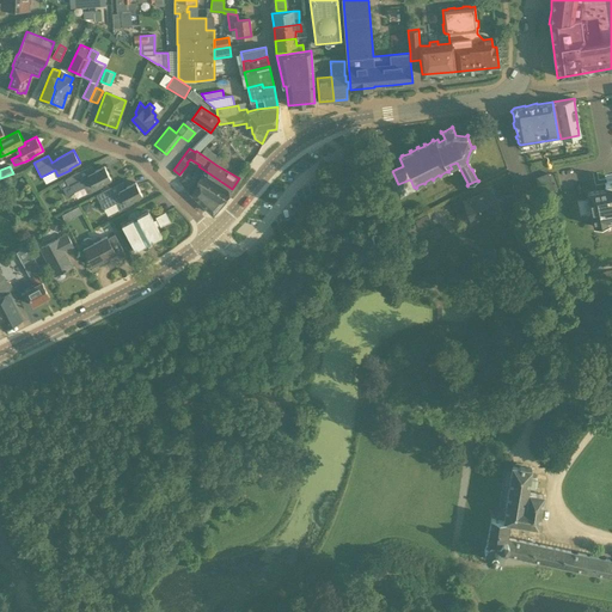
[(65,179),(68,185),(62,188),(67,196),(86,187),(89,193),(102,187),(101,184),(111,179),(104,166),(87,175),(89,176),(83,178),(79,172),(65,179)]
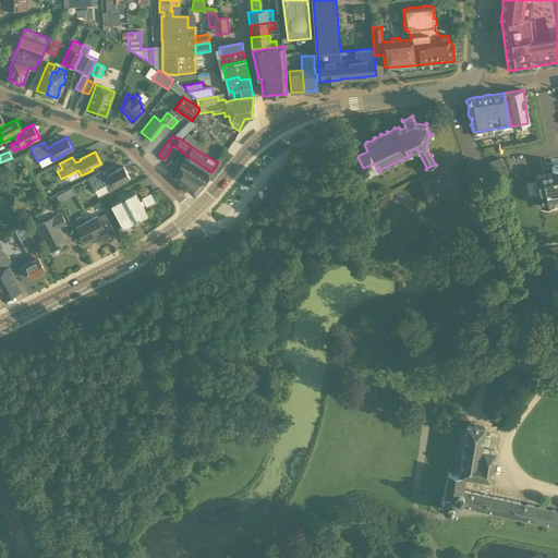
[(211,172),(181,152),(177,160),(181,162),(180,165),(193,173),(205,182),(206,181),(211,172)]
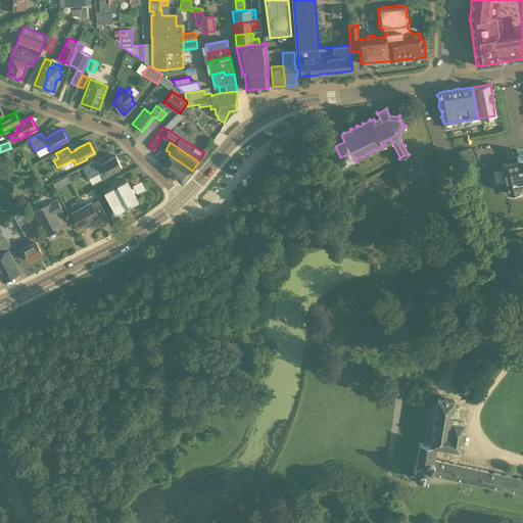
[(474,162),(468,148),(458,152),(463,167),(474,162)]
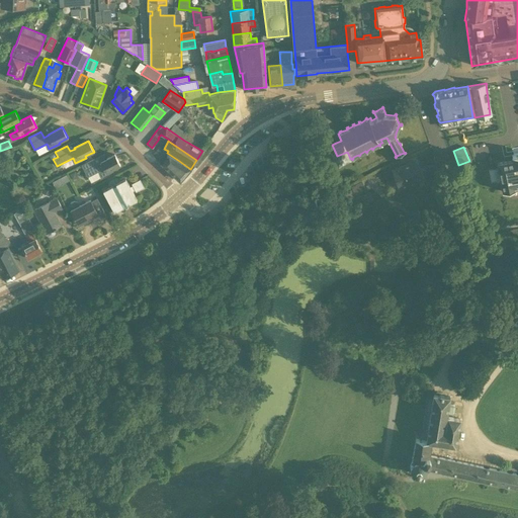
[(160,148),(153,155),(155,157),(159,161),(161,163),(161,164),(170,171),(179,161),(167,153),(160,148)]
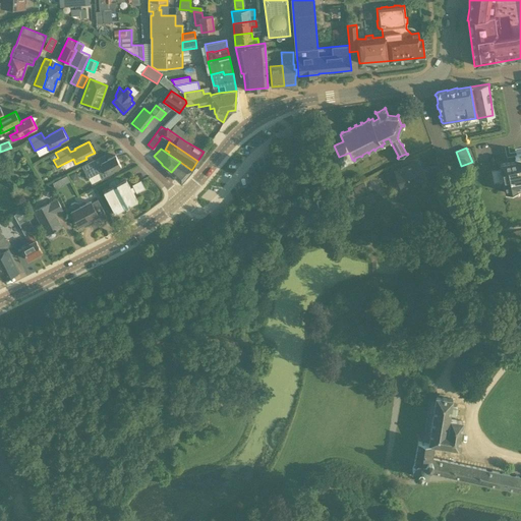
[(301,159),(290,154),(287,160),(298,165),(301,159)]
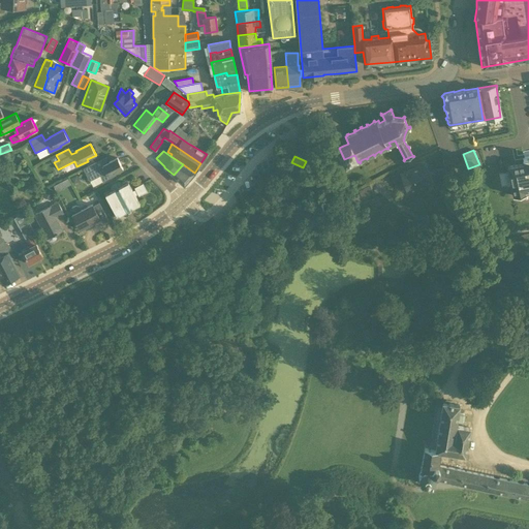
[(508,174),(505,175),(507,184),(510,183),(514,195),(526,193),(525,190),(528,189),(528,156),(523,158),(524,163),(507,166),(508,174)]
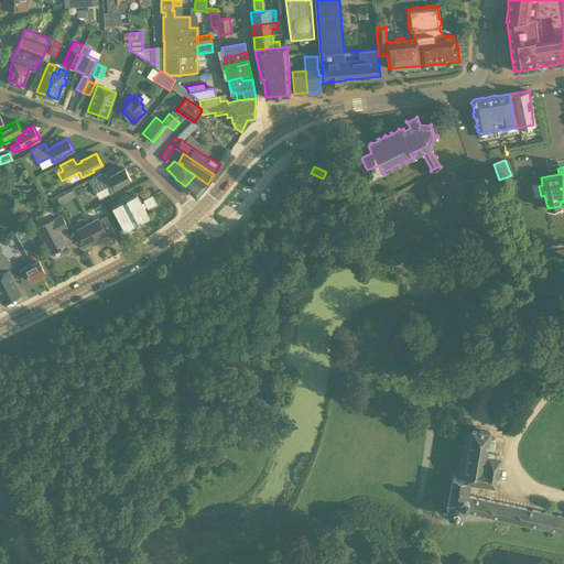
[(101,173),(88,180),(95,193),(108,186),(110,192),(122,186),(121,185),(131,180),(126,167),(109,176),(110,177),(105,180),(101,173)]
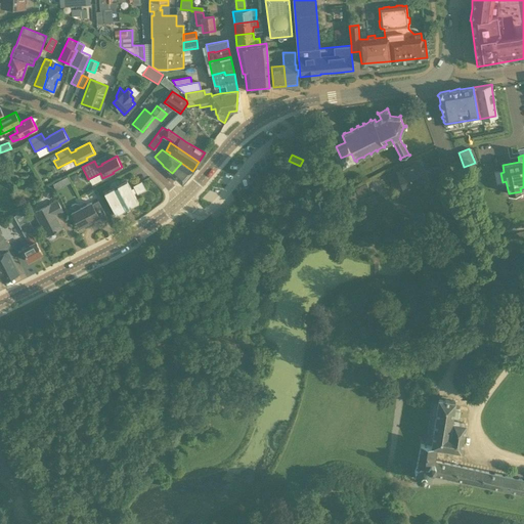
[(181,163),(172,173),(182,183),(192,171),(181,163)]
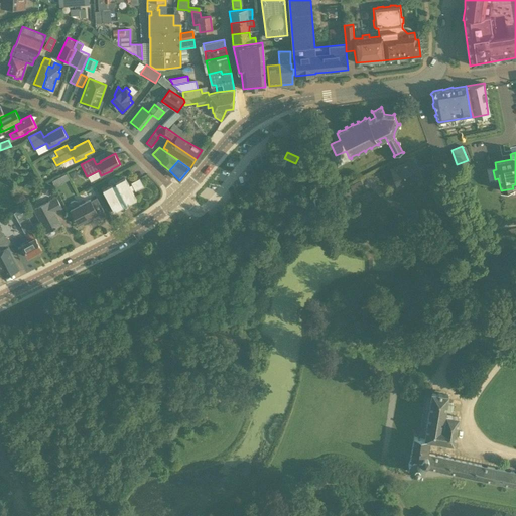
[(409,162),(393,168),(393,165),(384,168),(387,180),(395,178),(398,187),(416,180),(409,162)]
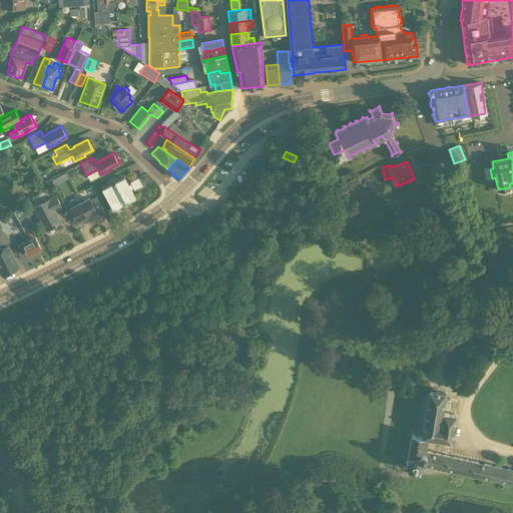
[(57,183),(68,178),(66,172),(54,177),(57,183)]
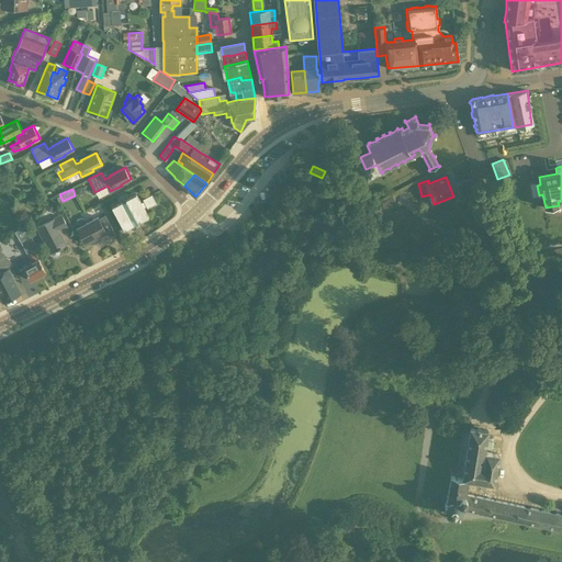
[(144,202),(142,203),(136,193),(128,198),(127,195),(125,195),(123,195),(121,197),(120,199),(119,200),(119,203),(112,206),(124,229),(148,217),(143,206),(146,205),(147,208),(156,203),(152,194),(143,200),(144,202)]
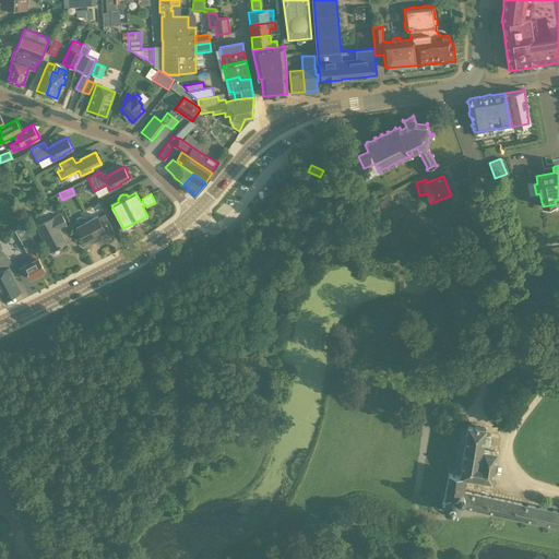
[(379,202),(375,204),(376,206),(371,209),(376,216),(383,212),(382,209),(394,203),(390,195),(379,201),(379,202)]
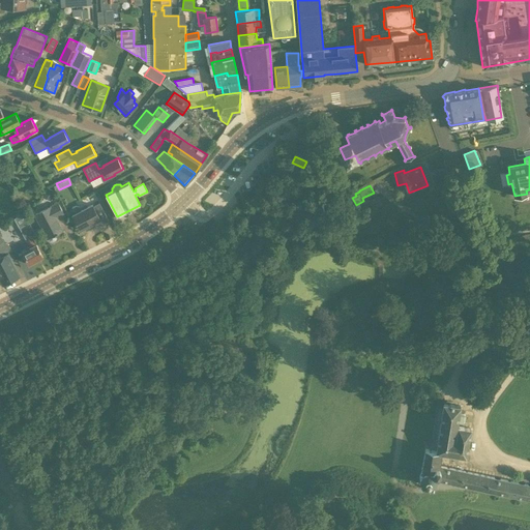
[(47,187),(42,198),(51,201),(55,192),(47,187)]
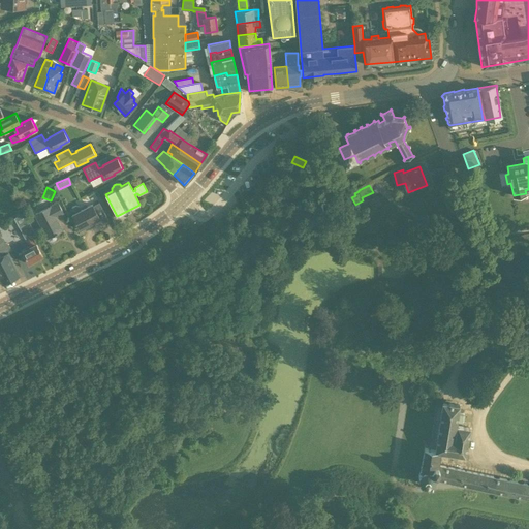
[(380,204),(377,196),(368,201),(371,209),(380,204)]
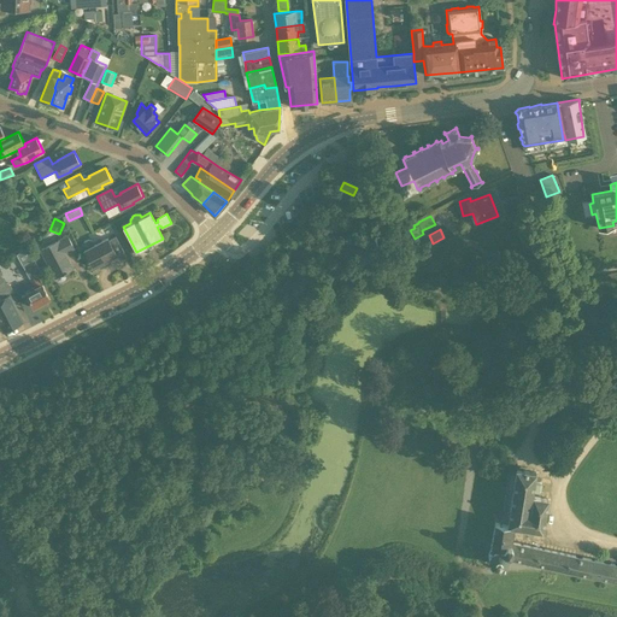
[(68,236),(58,241),(40,250),(56,278),(57,277),(58,281),(60,281),(65,278),(66,276),(64,274),(72,269),(64,254),(74,248),(68,236)]
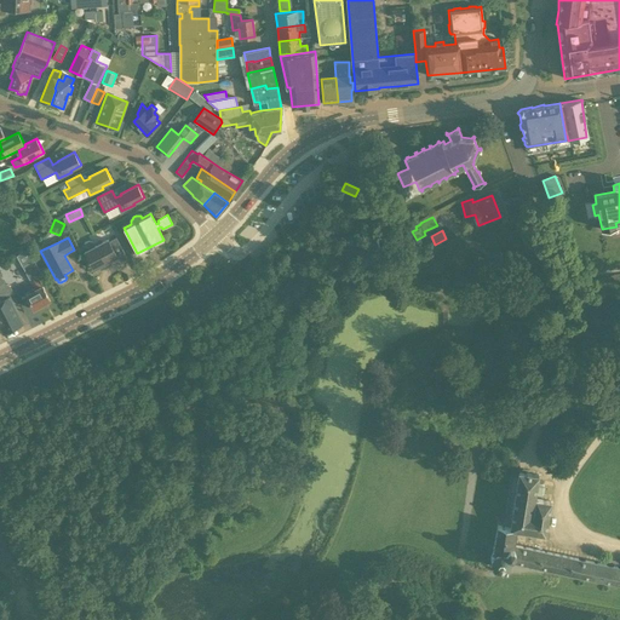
[(116,263),(127,258),(116,237),(109,241),(108,240),(95,247),(92,242),(89,241),(85,244),(84,247),(86,251),(85,252),(95,269),(114,258),(116,263)]
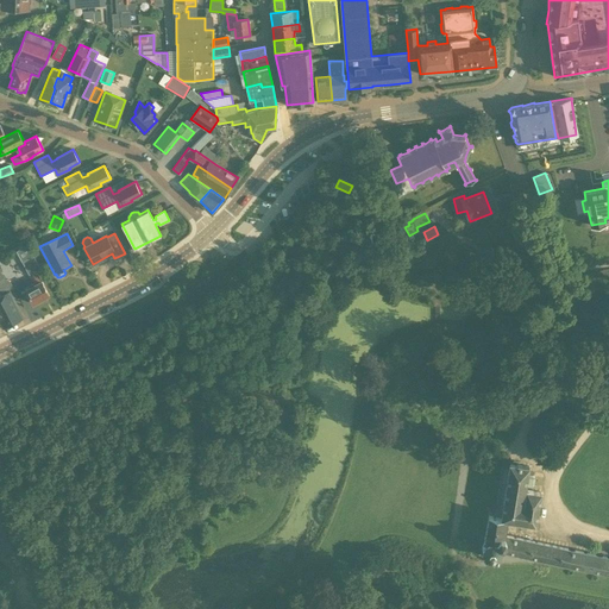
[(37,243),(33,234),(25,239),(30,246),(37,243)]
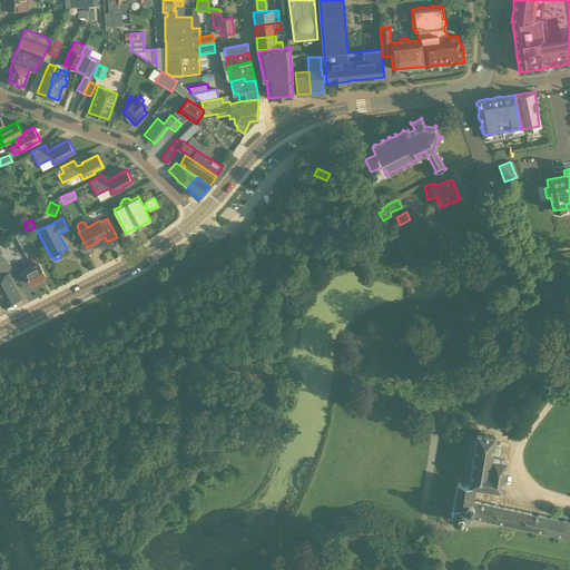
[(31,239),(21,245),(27,257),(38,252),(31,239)]
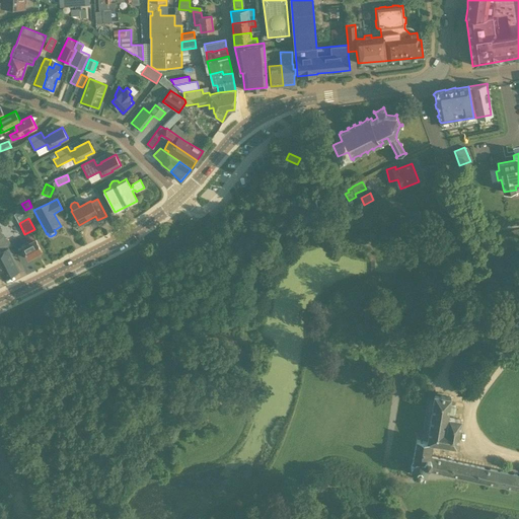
[(24,234),(28,242),(21,247),(27,260),(29,258),(29,261),(35,257),(34,255),(42,251),(35,239),(31,231),(24,234)]
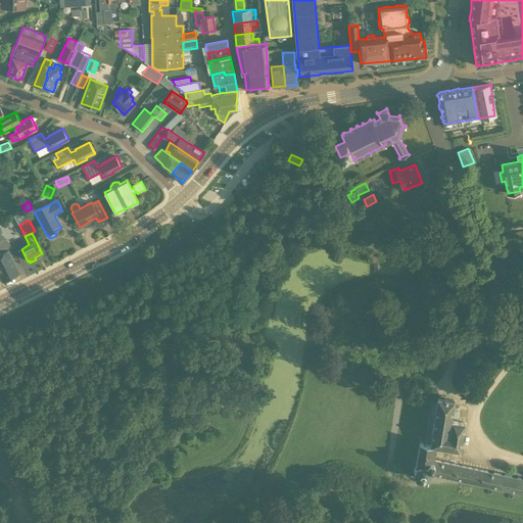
[(3,238),(2,238),(0,239),(0,251),(1,253),(0,253),(0,277),(2,282),(19,273),(8,250),(10,244),(8,241),(3,238)]
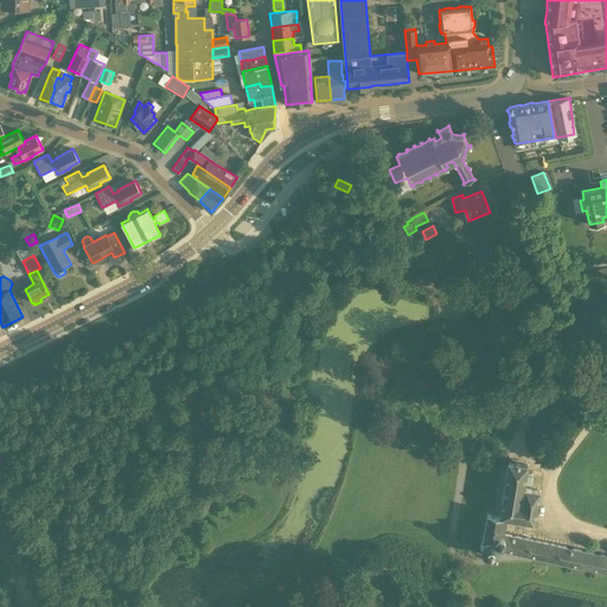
[(483,554),(486,556),(490,556),(492,556),(497,554),(498,550),(499,549),(606,572),(606,555),(503,534),(505,518),(534,523),(535,516),(535,512),(538,491),(523,489),(524,483),(530,484),(531,483),(532,475),(531,474),(525,473),(528,465),(509,462),(508,468),(500,467),(494,512),(493,515),(487,513),(483,540),(480,543),(480,544),(479,547),(479,549),(480,551),(483,554)]
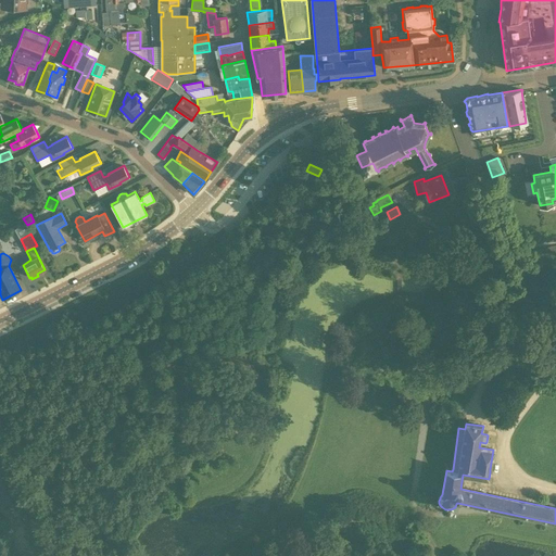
[(0,476),(0,510),(13,504),(0,476)]
